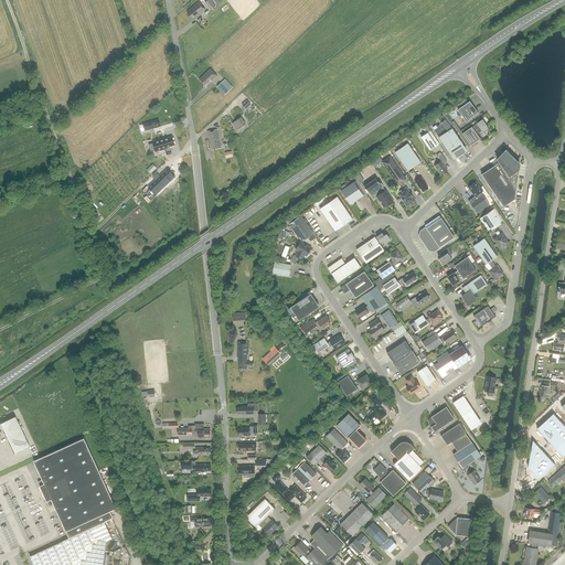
[(210,10),(215,6),(210,0),(208,0),(205,3),(210,10)]
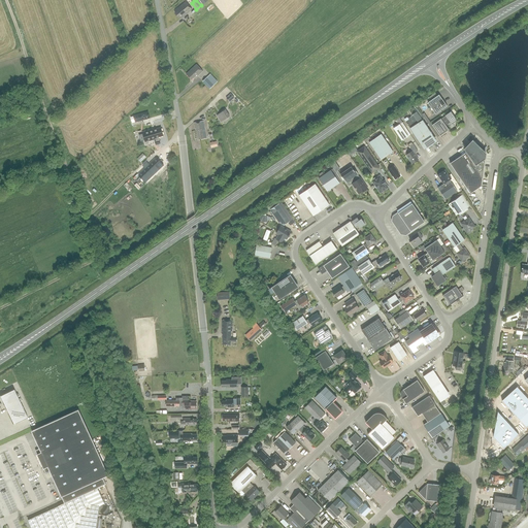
[(178,18),(179,17),(180,19),(192,9),(186,2),(175,10),(176,12),(174,13),(178,18)]
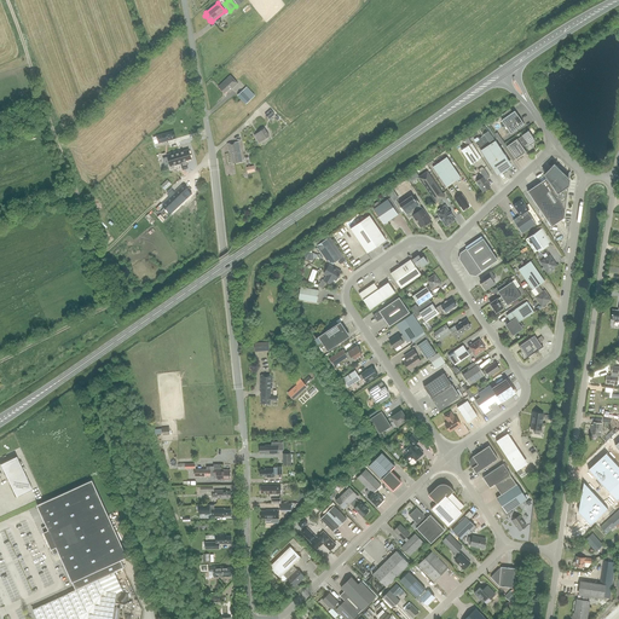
[(232,90),(238,84),(230,75),(218,87),(224,94),(230,88),(232,90)]
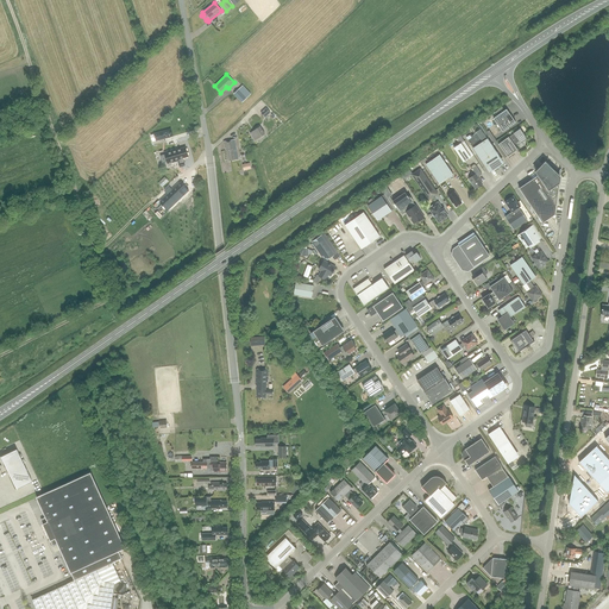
[(243,86),(238,89),(233,94),(242,104),(246,99),(251,94),(243,86)]
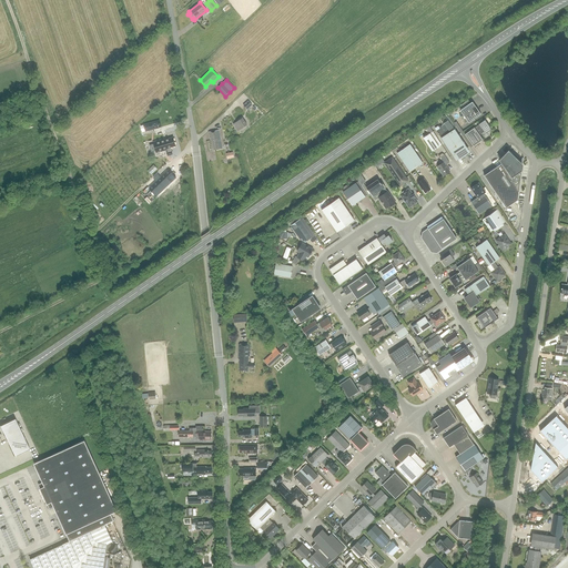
[(247,110),(253,105),(249,101),(243,105),(247,110)]
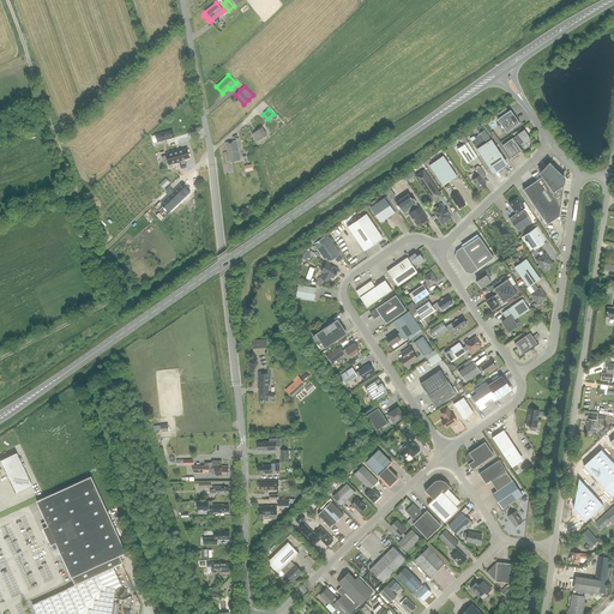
[(506,133),(519,124),(511,110),(498,119),(506,133)]
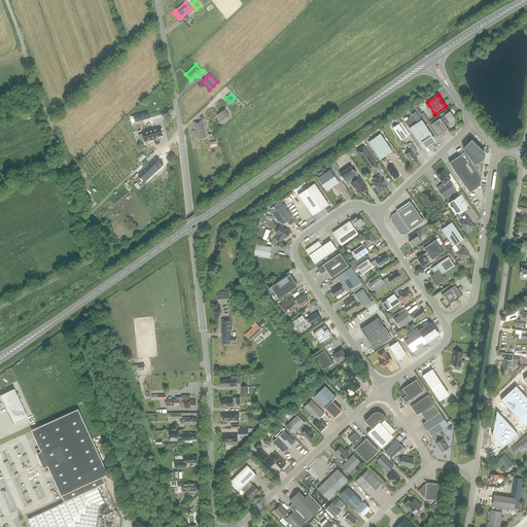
[(434,140),(412,107),(407,110),(411,115),(403,119),(423,149),(428,146),(428,147),(435,141),(434,140)]
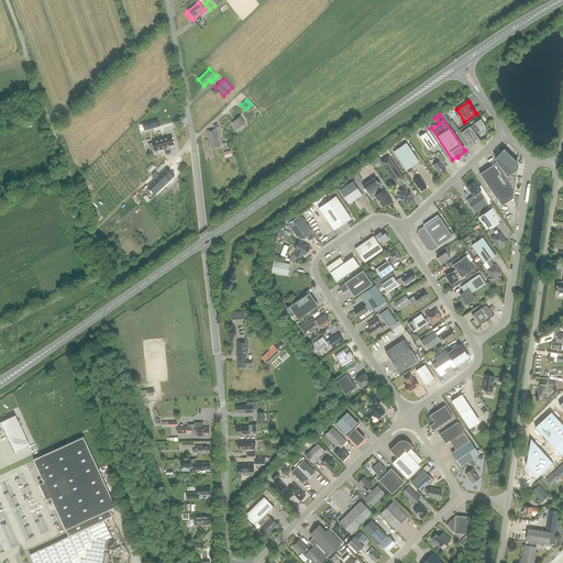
[(235,130),(245,124),(241,118),(231,123),(235,130)]
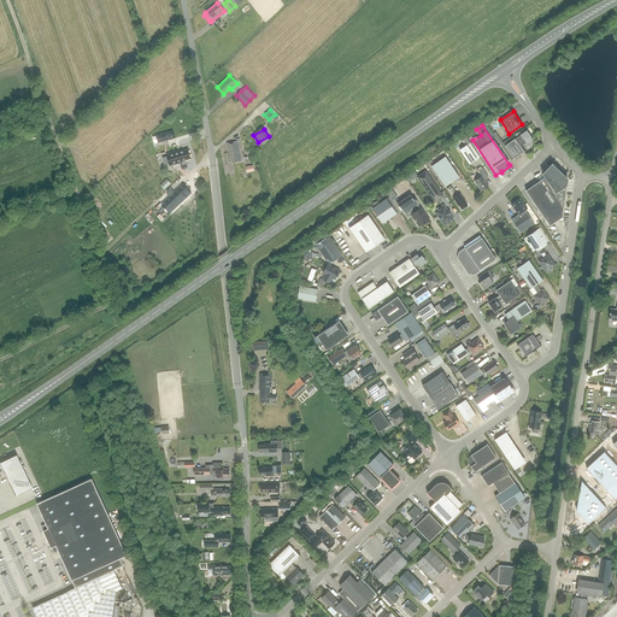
[(158,144),(175,139),(174,130),(156,136),(158,144)]
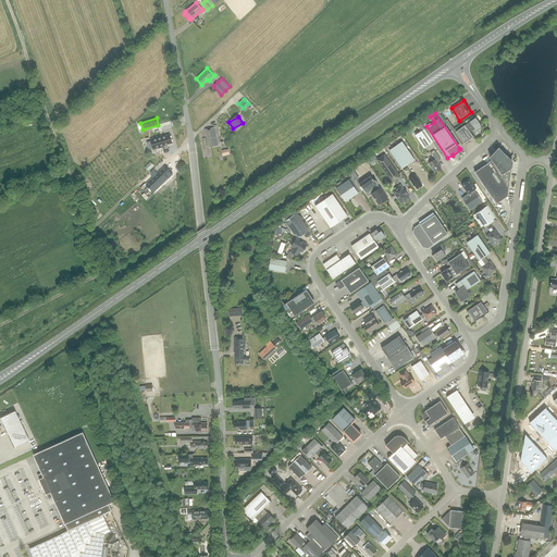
[(465,125),(456,132),(465,144),(473,137),(470,133),(474,130),(475,131),(482,126),(475,118),(470,122),(466,125),(465,125)]
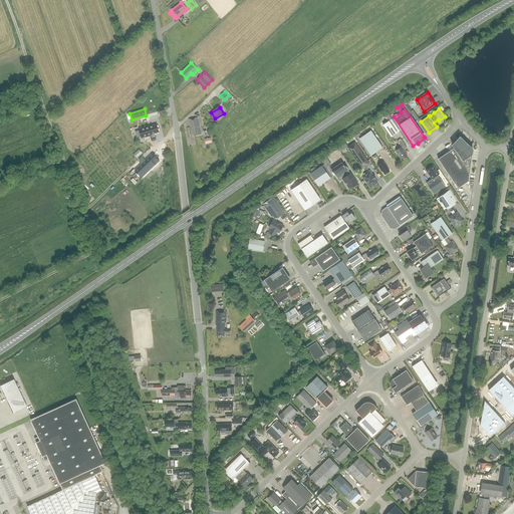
[(194,136),(201,135),(198,118),(189,119),(190,127),(192,126),(194,136)]
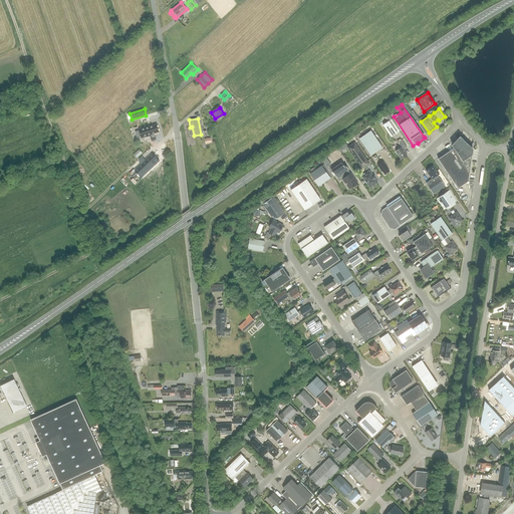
[(382,124),(392,137),(397,133),(389,120),(382,124)]
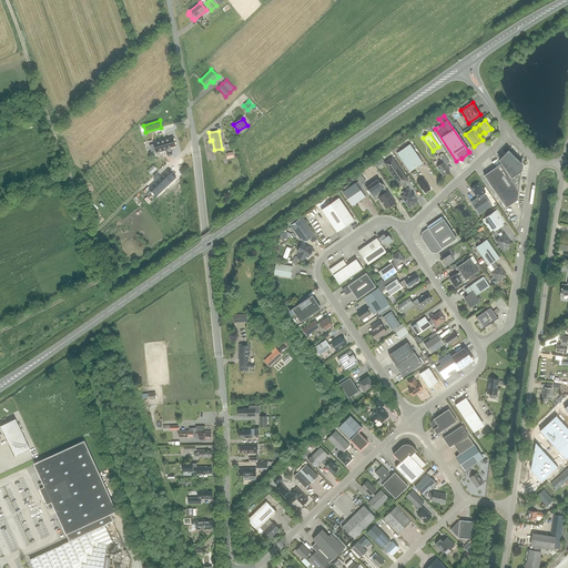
[(175,146),(173,138),(164,140),(164,139),(153,142),(153,144),(150,145),(151,152),(155,151),(156,153),(168,150),(168,152),(166,153),(168,155),(172,154),(171,151),(170,148),(175,146)]
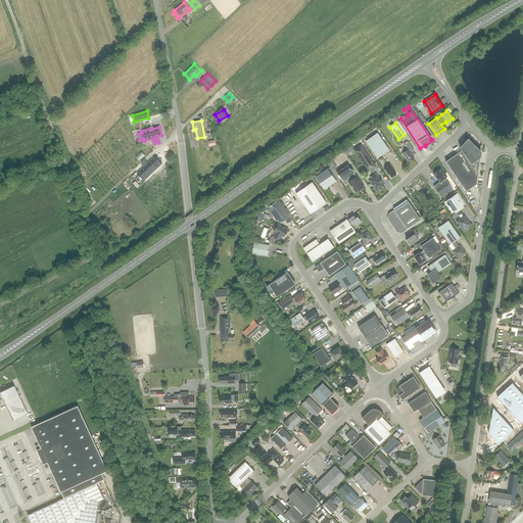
[(377,158),(389,150),(377,133),(366,141),(377,158)]
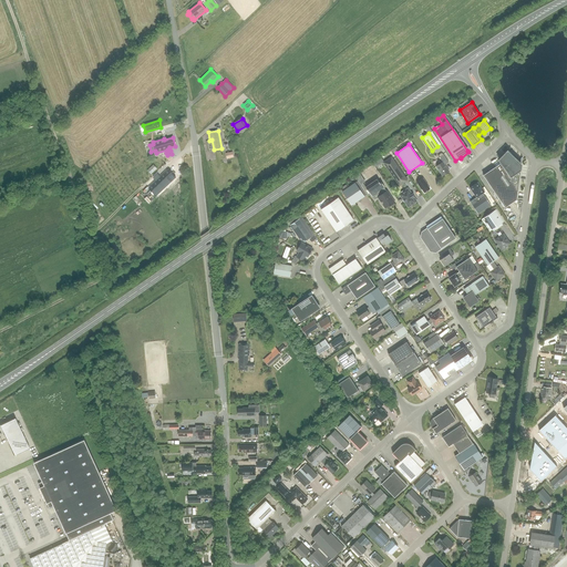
[(498,160),(501,163),(483,175),(505,207),(516,199),(522,164),(519,163),(507,151),(498,160)]
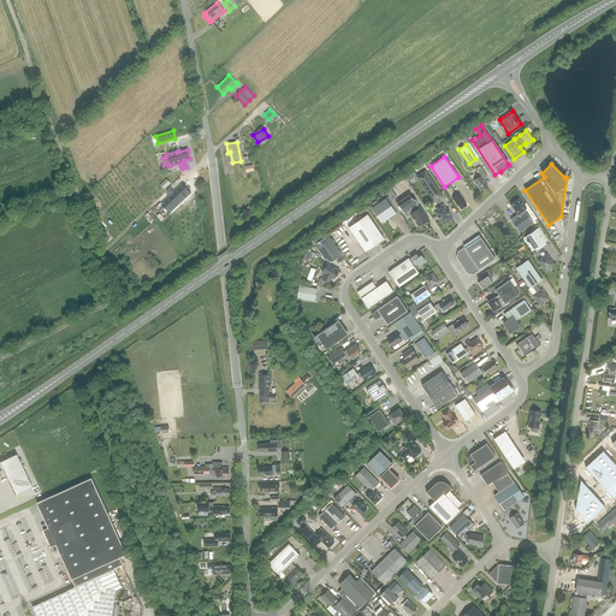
[(481,176),(480,177),(478,177),(477,177),(475,178),(475,179),(474,181),(474,182),(475,184),(477,184),(480,190),(487,187),(483,179),(487,176),(481,167),(478,171),(481,176)]
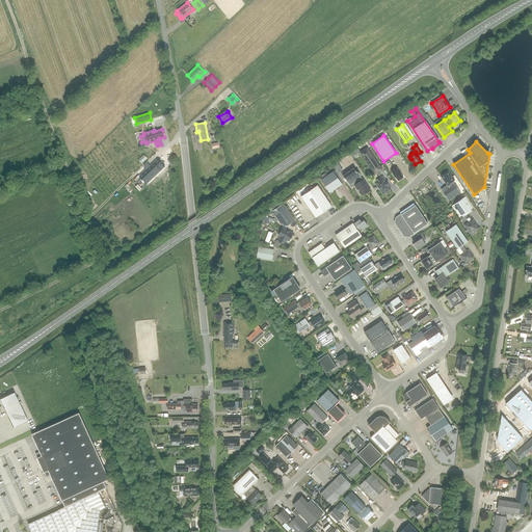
[(375,175),(382,169),(367,148),(360,153),(375,175)]
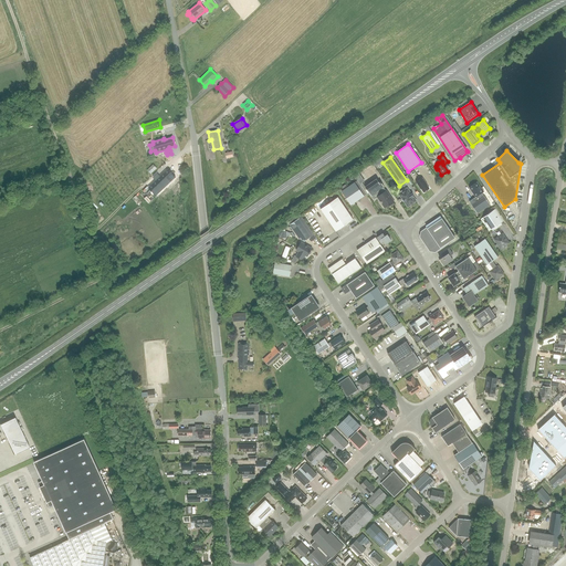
[(153,165),(147,170),(150,174),(157,168),(153,165)]
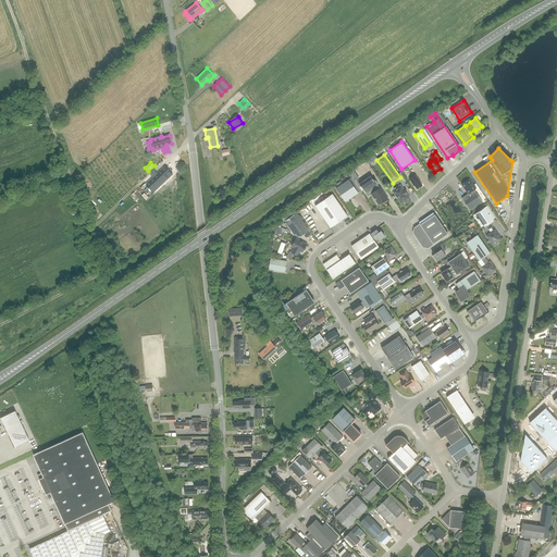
[(173,174),(166,168),(147,185),(153,193),(173,174)]
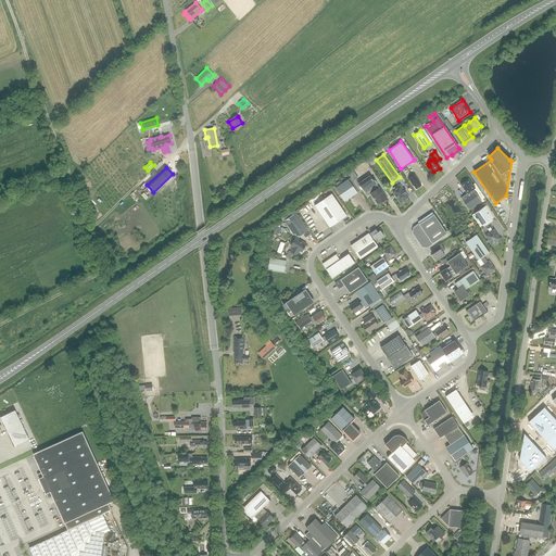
[(353,168),(349,172),(362,192),(364,190),(358,184),(359,182),(356,179),(358,177),(353,168)]
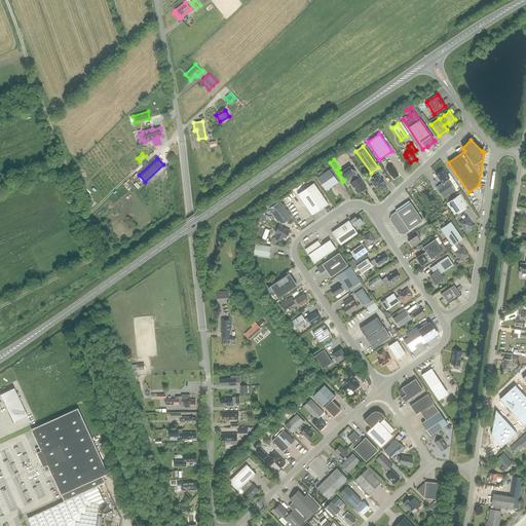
[(393,179),(399,176),(397,172),(392,164),(387,168),(391,176),(391,175),(393,179)]
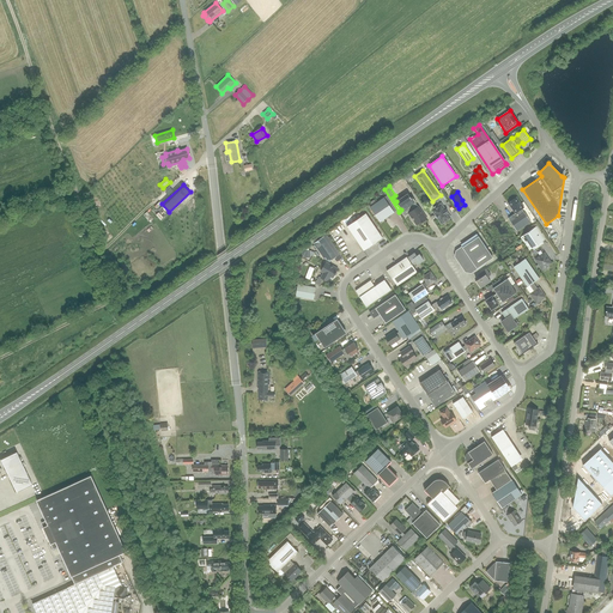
[(408,213),(417,225),(422,222),(422,223),(428,219),(418,206),(418,207),(416,202),(412,198),(411,199),(407,194),(396,201),(395,202),(401,210),(402,213),(408,210),(410,212),(408,213)]
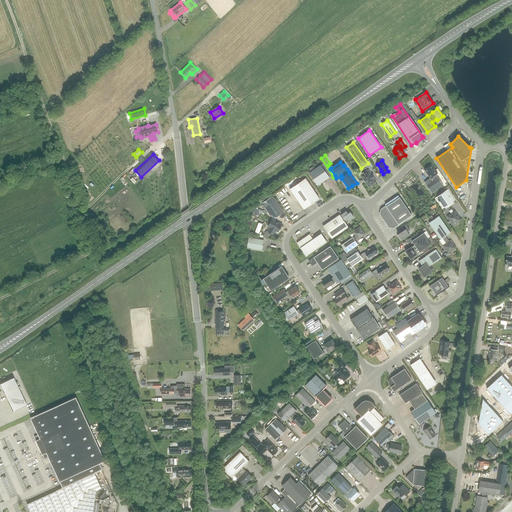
[(331,175),(323,163),(315,169),(313,166),(310,169),(310,170),(311,172),(309,173),(317,185),(329,177),(331,175)]
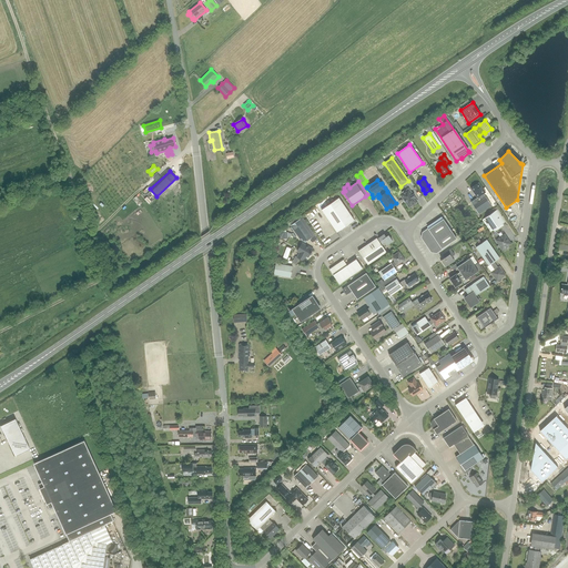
[(479,214),(492,205),(486,198),(484,194),(486,192),(483,189),(478,183),(470,189),(477,198),(470,202),(474,205),(473,205),(479,214)]
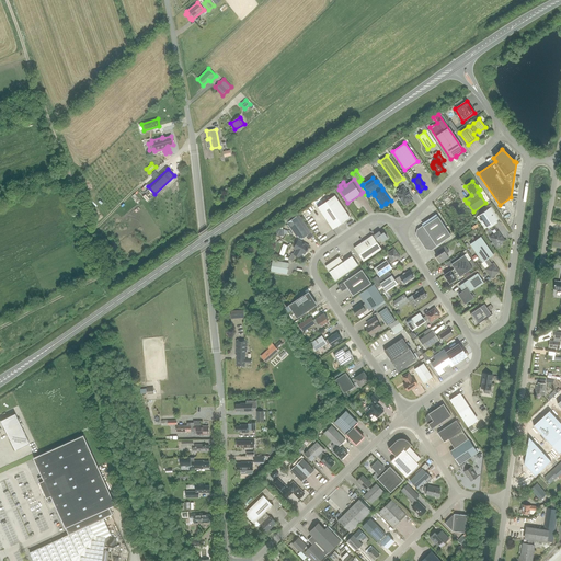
[(404,205),(412,199),(409,195),(410,195),(408,192),(403,186),(400,189),(399,189),(397,190),(397,191),(397,192),(396,192),(399,197),(398,198),(400,201),(401,201),(404,205)]
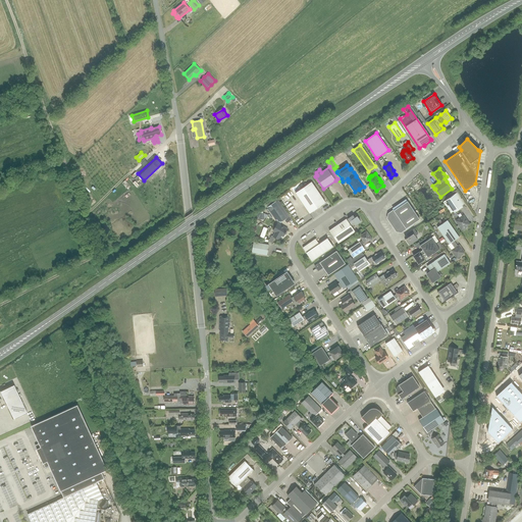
[(310,213),(325,203),(311,181),(296,193),(310,213)]
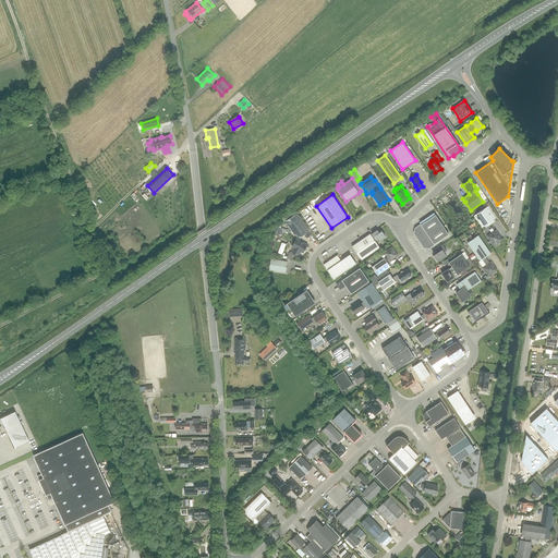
[(482,228),(496,218),(488,206),(473,216),(482,228)]
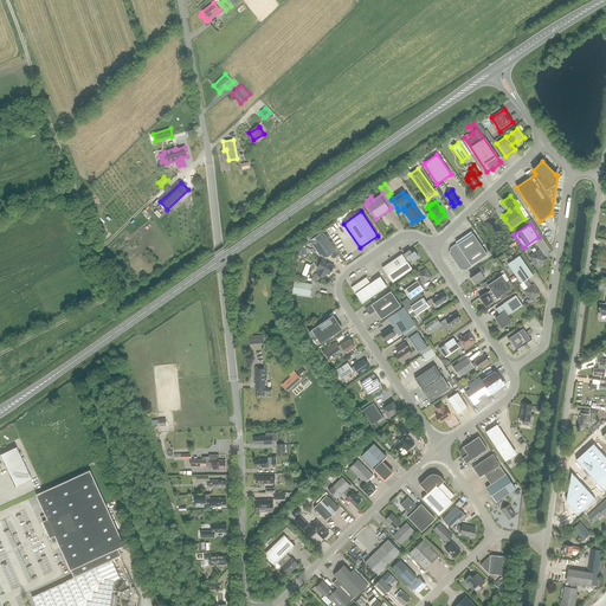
[(322,232),(321,230),(309,237),(311,240),(310,240),(311,243),(310,244),(313,247),(314,246),(320,256),(326,258),(336,251),(323,232),(322,232)]
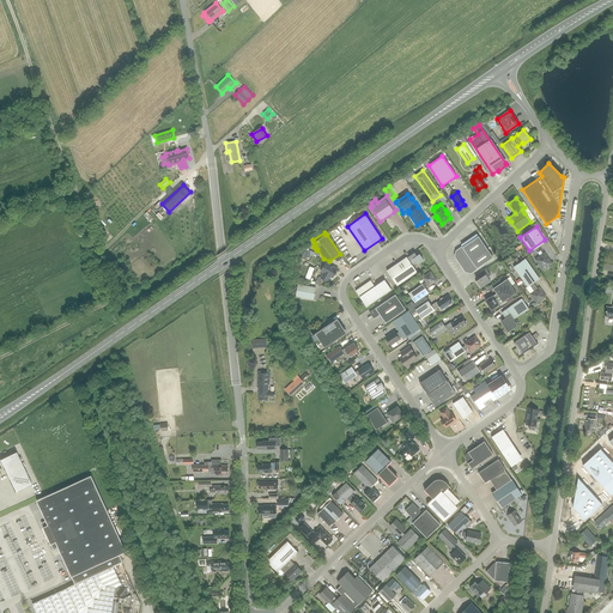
[(455,256),(466,272),(471,272),(493,258),(479,236),(456,252),(455,256)]
